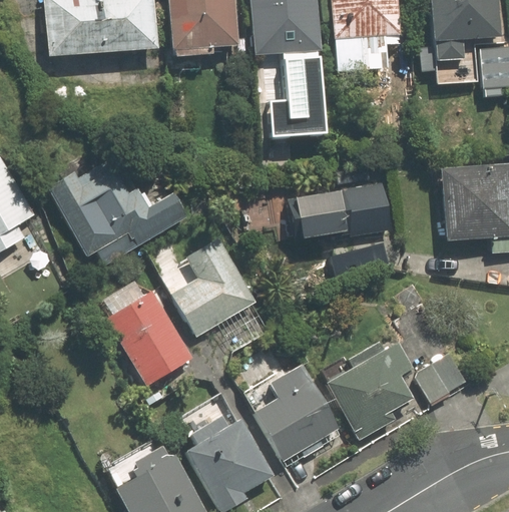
[(44,0),(48,56),(158,48),(154,0),(44,0)]
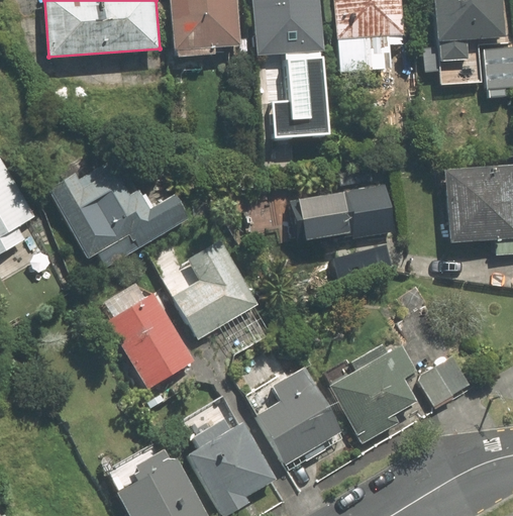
[(171,0),(175,49),(241,44),(238,0),(171,0)]
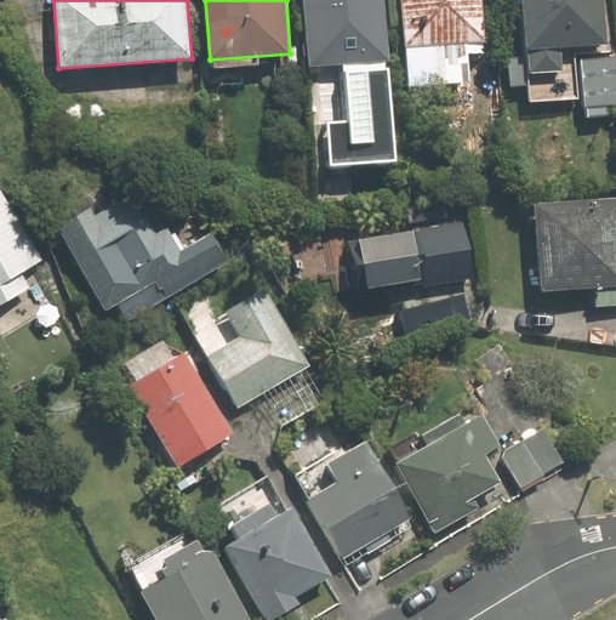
[(302,0),(307,60),(391,53),(386,0),(302,0)]
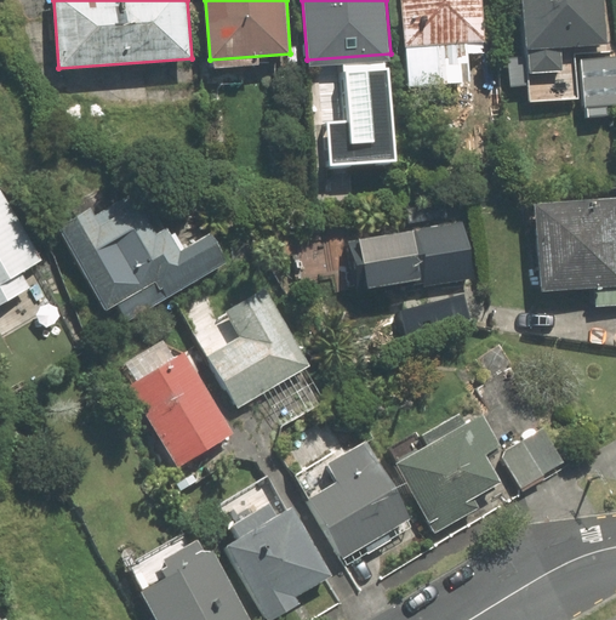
[(401,0),(408,84),(469,79),(467,44),(483,43),(479,0),(401,0)]
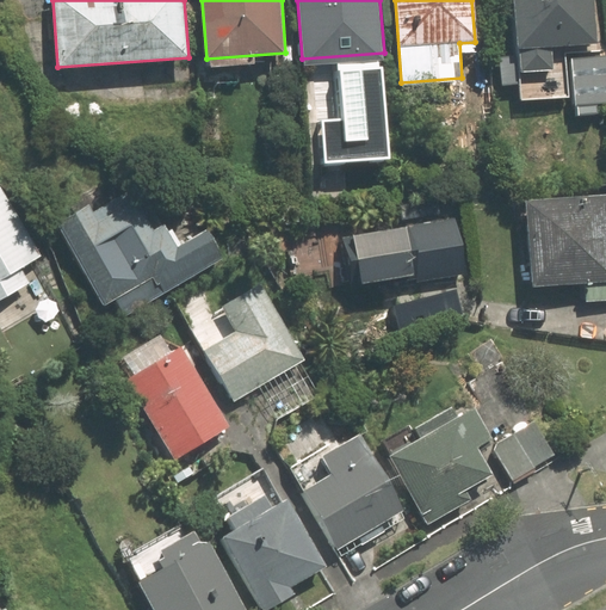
[(512,0),(518,68),(554,66),(551,44),(599,42),(595,0),(512,0)]
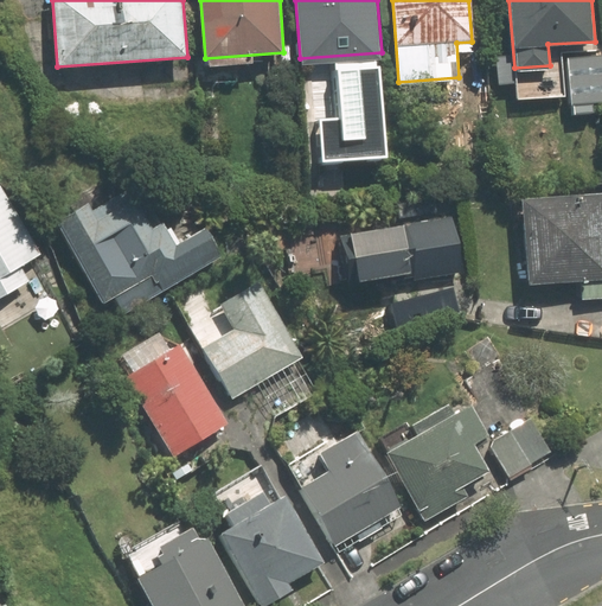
[(0,295),(29,279),(23,268),(42,257),(0,185),(0,295)]
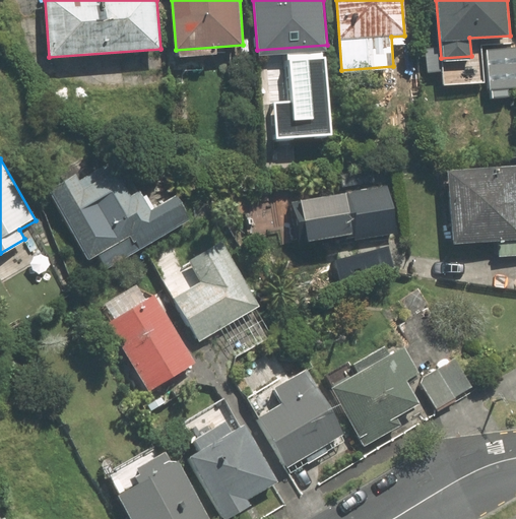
[(499,242),(500,257),(515,255),(515,164),(449,168),(452,244),(499,242)]
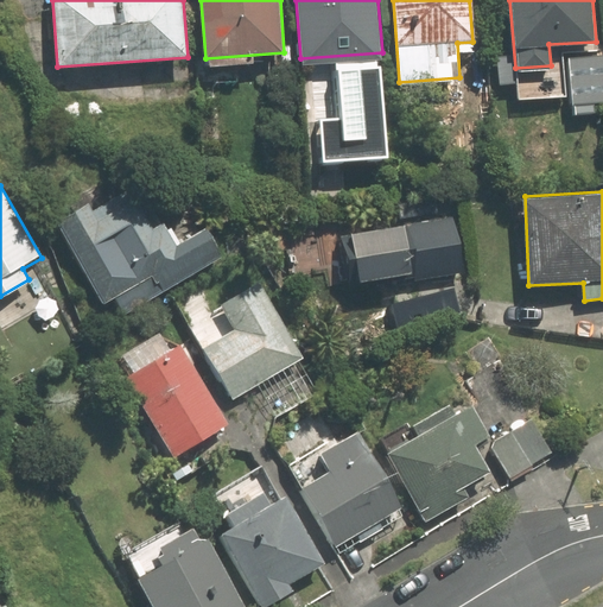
[(114,298),(125,316),(222,259),(205,229),(177,246),(163,222),(153,228),(137,200),(99,222),(90,207),(58,226),(105,304),(114,298)]
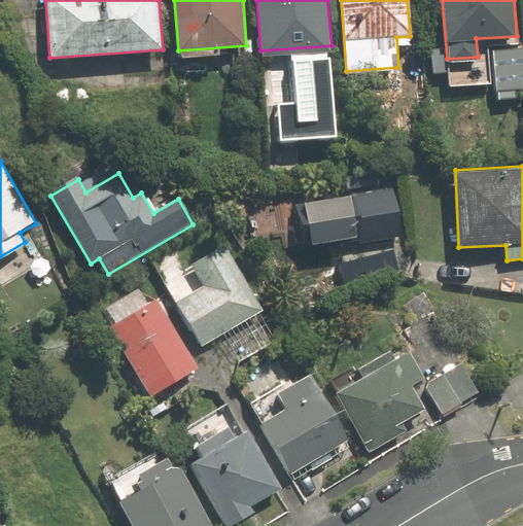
[(393,187),(298,204),(305,246),(359,237),(360,243),(402,237),(393,187)]
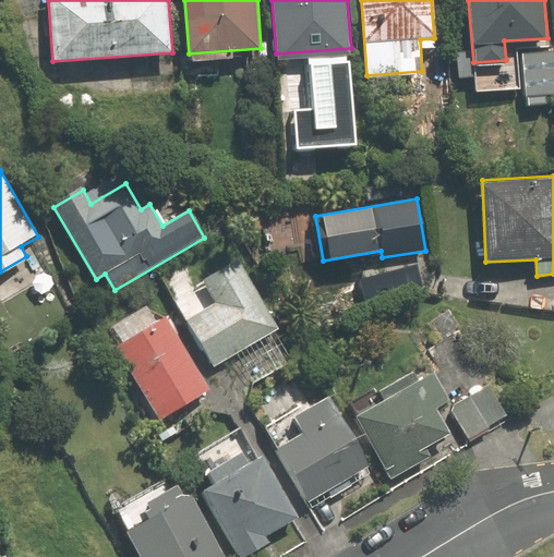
[(183,315),(213,365),(279,327),(239,258),(205,278),(216,297),(183,315)]
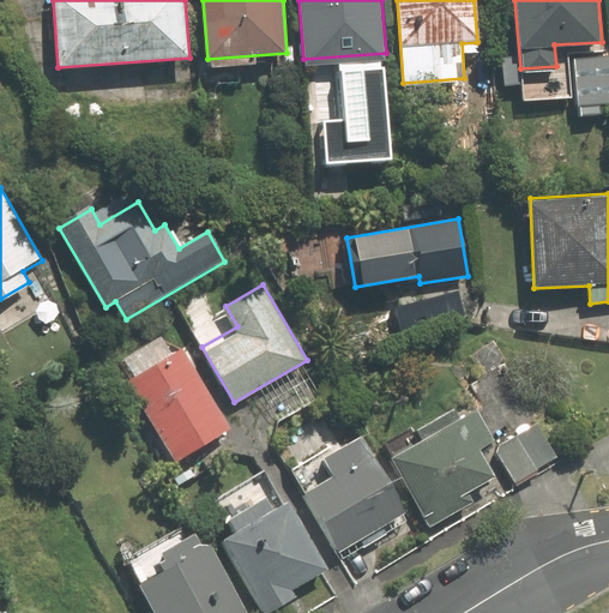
[(128,380),(176,461),(231,430),(184,348),(128,380)]
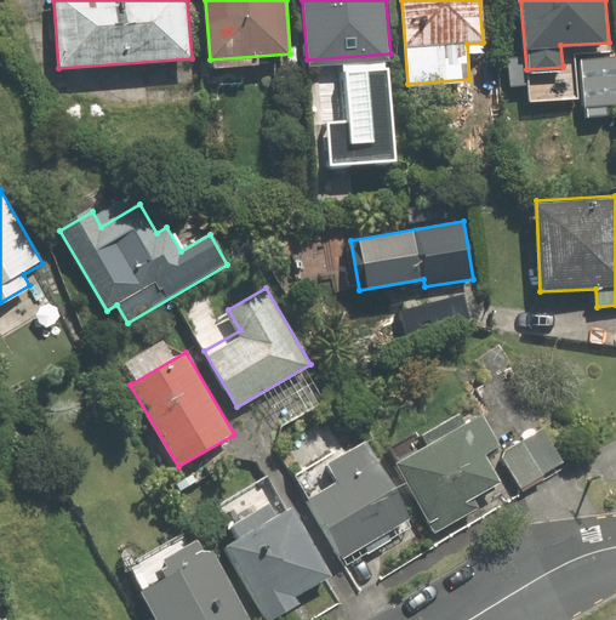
[(421,448),(395,462),(434,530),(478,505),(474,498),(501,482),(486,455),(501,447),(483,414),(465,424),(458,413),(415,438),(421,448)]
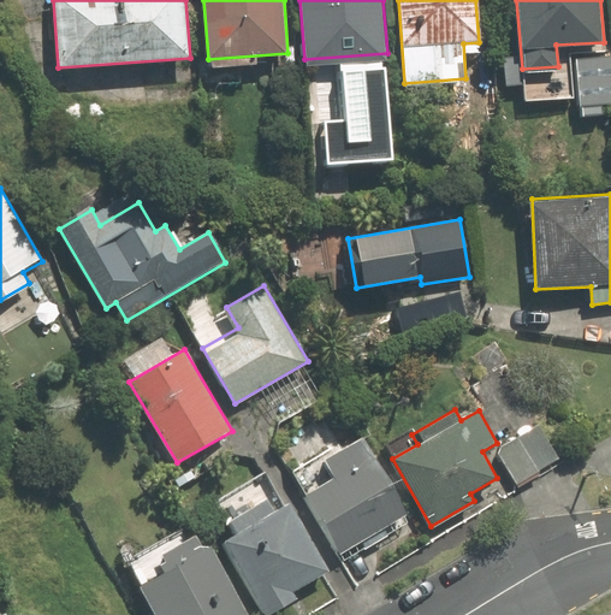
[(562,460),(541,425),(497,450),(516,485),(562,460)]
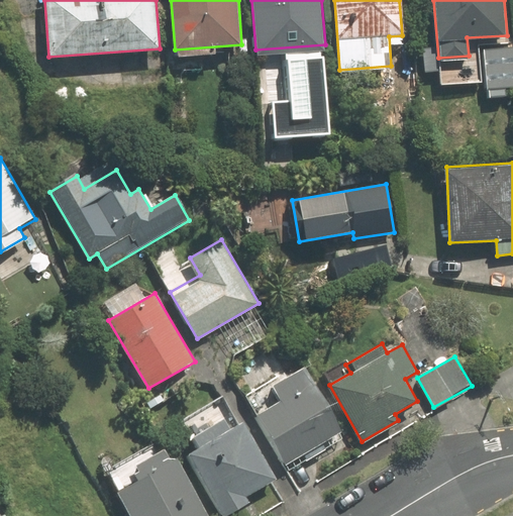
[(286,466),(342,433),(303,366),(268,386),(278,404),(258,415),(286,466)]
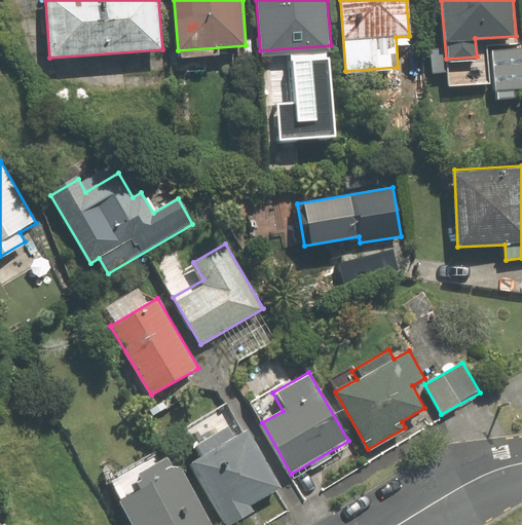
[(201,456),(190,462),(227,524),(254,510),(251,504),(281,488),(248,429),(234,438),(228,426),(194,445),(201,456)]
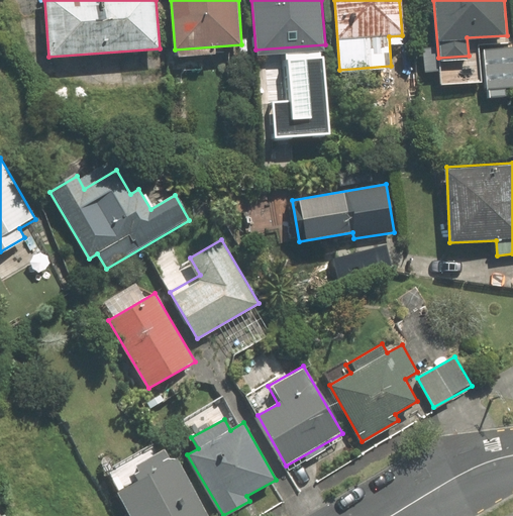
[(118,491),(132,515),(208,515),(176,457),(171,460),(161,444),(111,473),(121,489),(118,491)]
